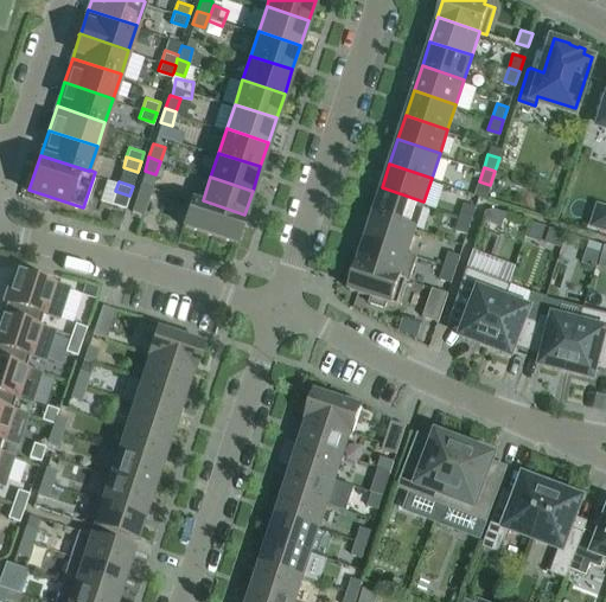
[(141,181),(136,194),(147,198),(152,185),(141,181)]
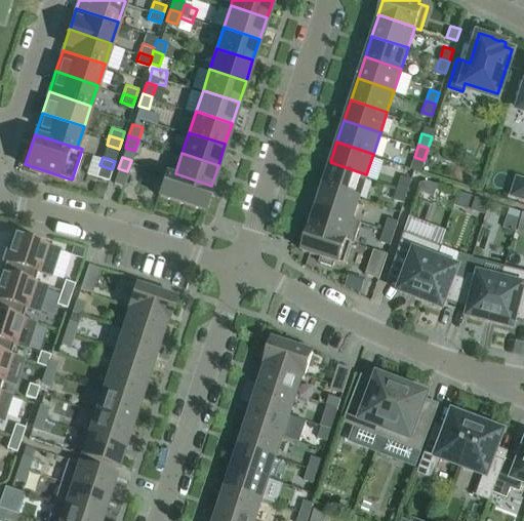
[(359,196),(366,174),(330,162),(323,184),(359,196)]
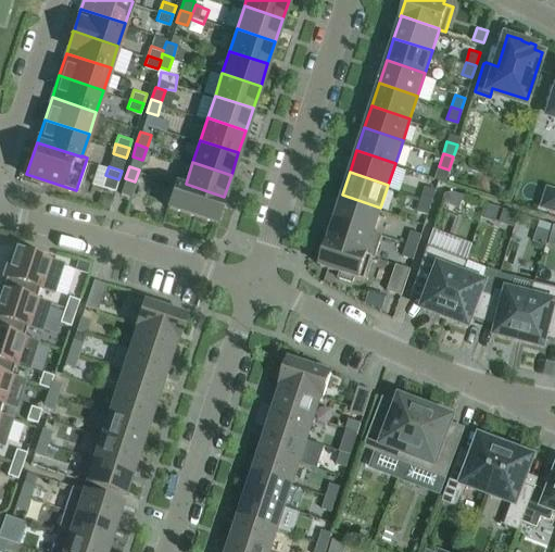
[(115,189),(118,179),(105,175),(102,185),(115,189)]
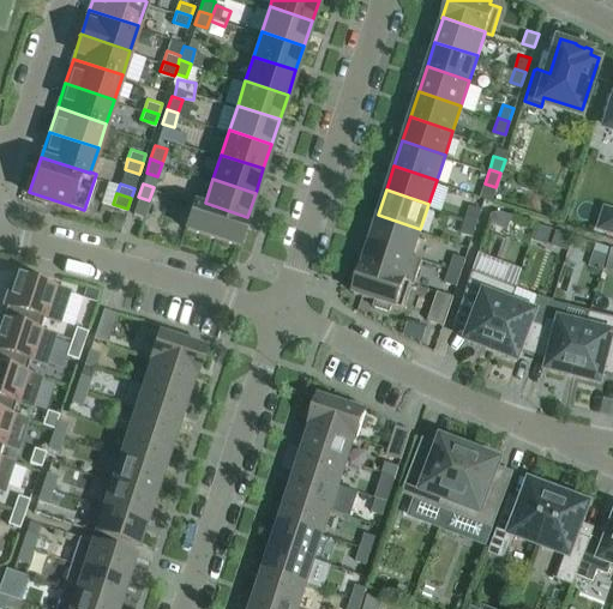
[(145,215),(149,200),(138,197),(133,211),(145,215)]
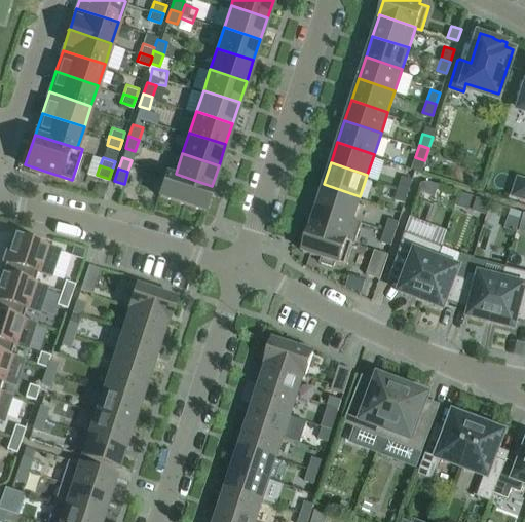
[(204,209),(212,186),(176,174),(165,171),(158,193),(204,209)]
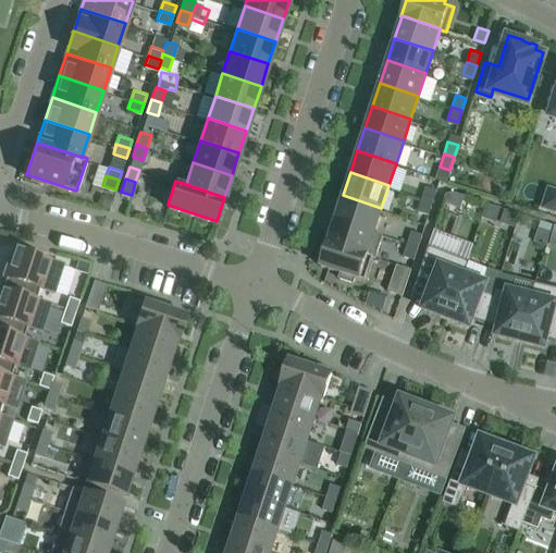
[(427,184),(422,196),(432,199),(436,187),(427,184)]
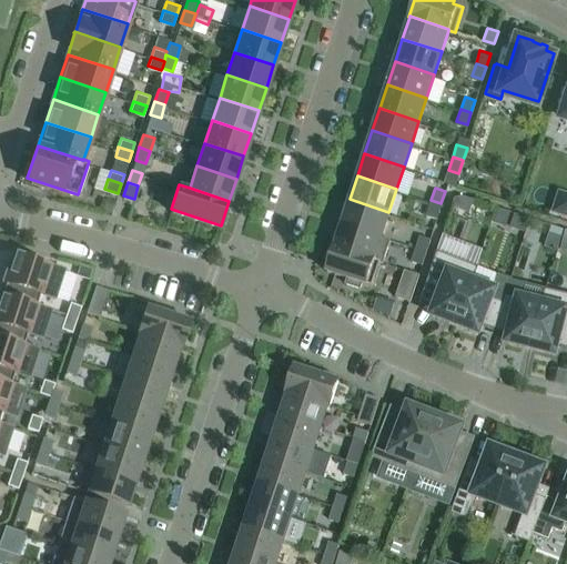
[(566,191),(559,189),(554,209),(566,213),(566,191)]
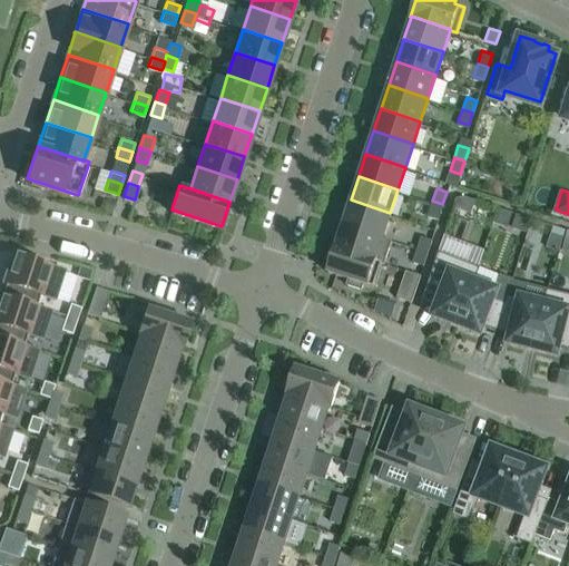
[(457,197),(453,206),(470,212),(474,199),(463,195),(457,197)]
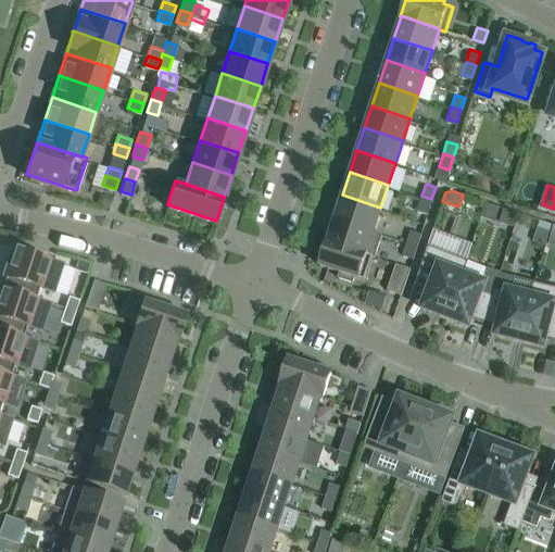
[(374,229),(380,208),(342,195),(335,217),(374,229)]
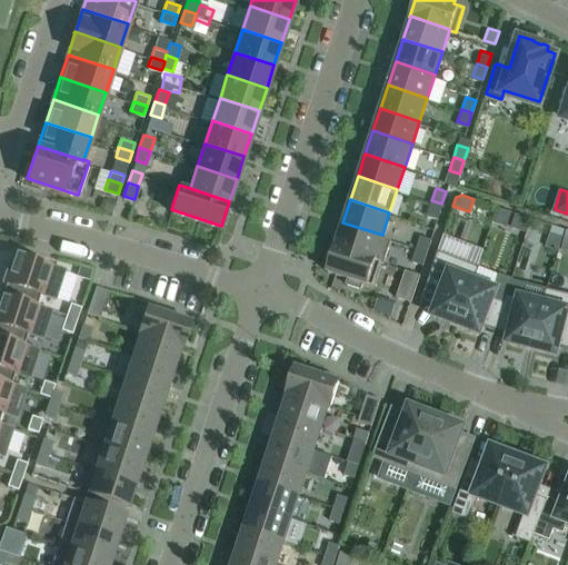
[(438,217),(441,204),(431,200),(427,214),(438,217)]
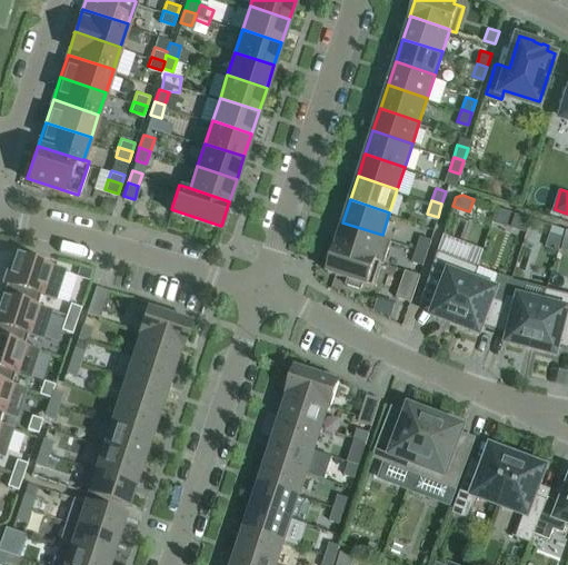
[(516,210),(511,225),(527,230),(531,216),(516,210)]
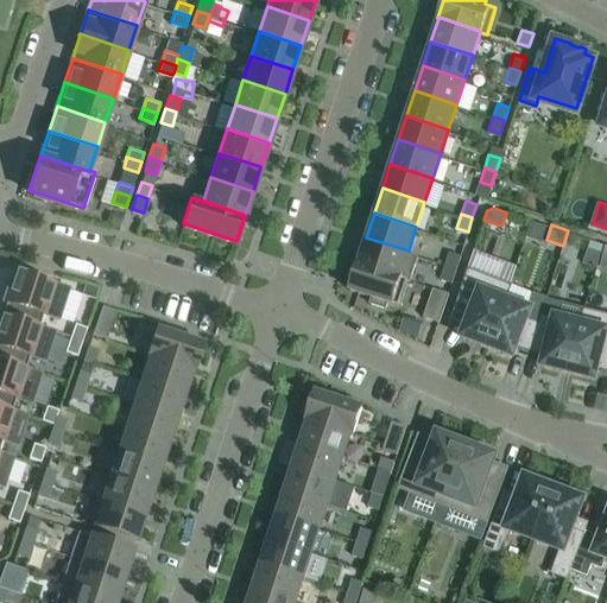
[(409,251),(366,237),(359,260),(359,261),(408,278),(410,278),(418,253),(409,251)]
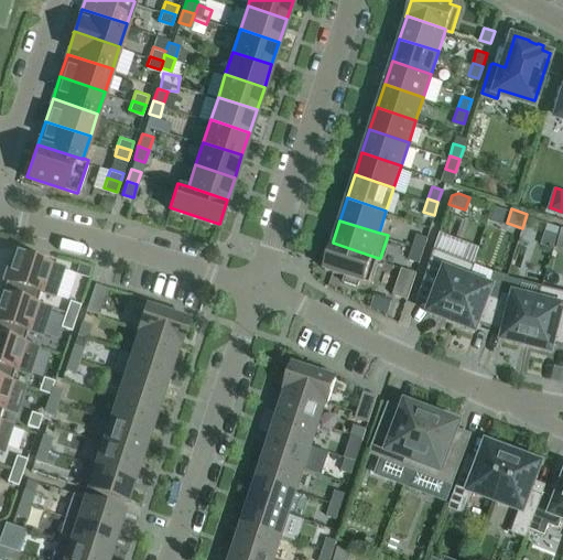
[(458,225),(441,225),(440,239),(458,240),(458,225)]
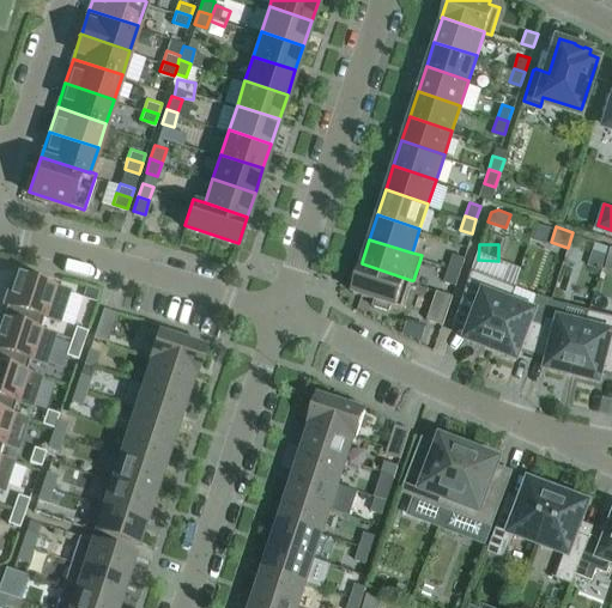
[(453,251),(449,265),(460,268),(465,255),(453,251)]
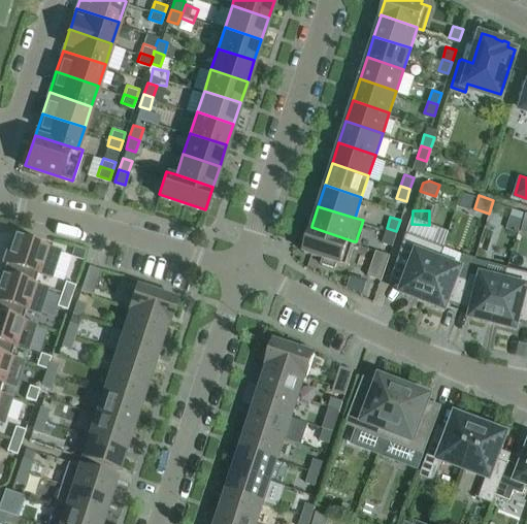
[(347,263),(354,241),(311,227),(311,226),(310,226),(303,249),(323,256),(321,261),(334,265),(336,260),(347,263)]
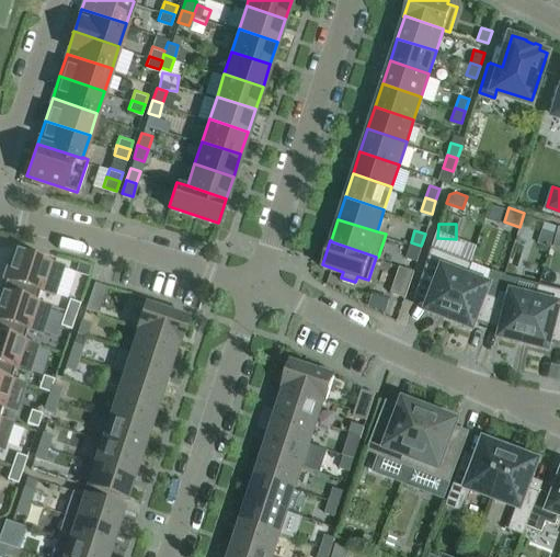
[(416,259),(421,246),(411,242),(407,256),(416,259)]
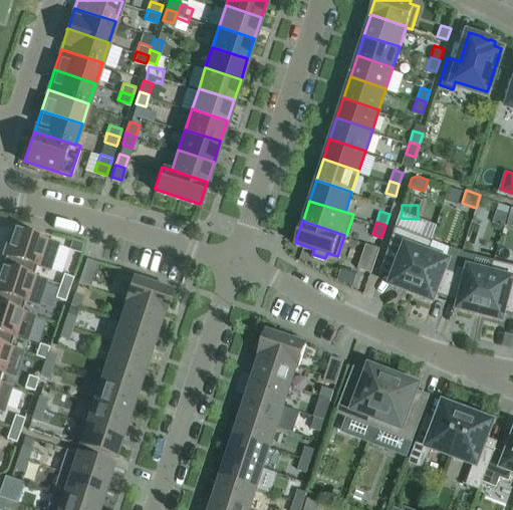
[(427,251),(428,251),(432,239),(396,224),(380,270),(394,274),(391,282),(402,286),(401,287),(407,289),(407,288),(412,290),(427,251)]
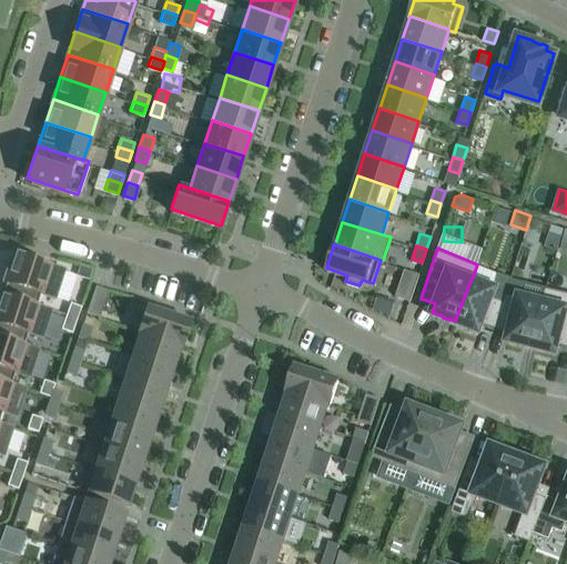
[(11,249),(10,254),(11,254),(3,279),(7,280),(2,291),(0,290),(0,291),(51,309),(51,308),(37,303),(41,291),(54,295),(64,267),(30,255),(26,254),(26,253),(11,249)]
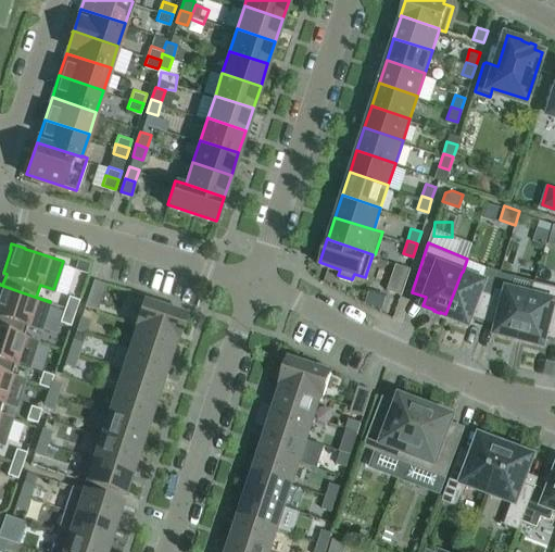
[(411,266),(395,262),(387,288),(402,292),(411,266)]
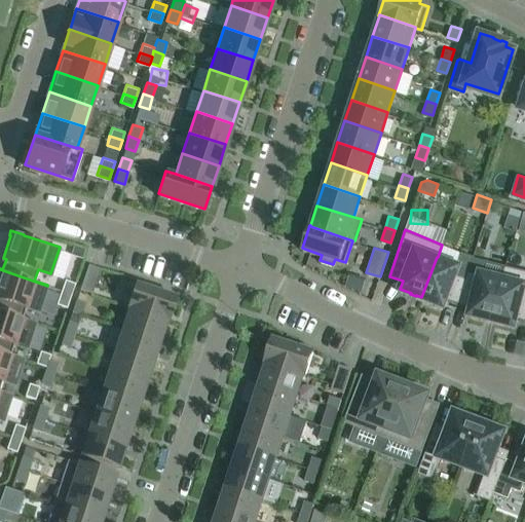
[(466,276),(469,269),(474,255),(461,251),(457,264),(438,257),(437,257),(421,297),(426,299),(425,300),(432,302),(432,301),(443,305),(446,297),(458,302),(466,276)]
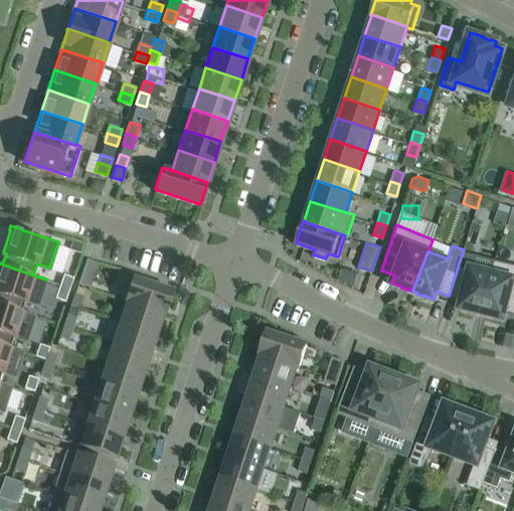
[(87,257),(78,281),(91,285),(99,261),(87,257)]
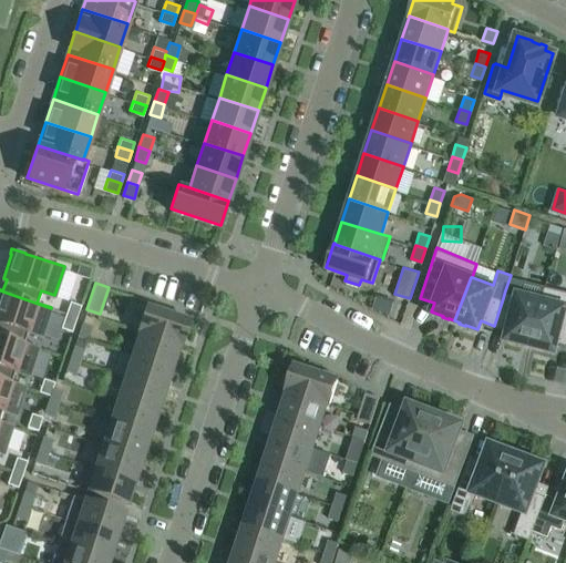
[(565,290),(544,285),(539,299),(541,299),(530,345),(535,346),(535,347),(541,348),(541,347),(554,350),(556,341),(565,344),(565,290)]
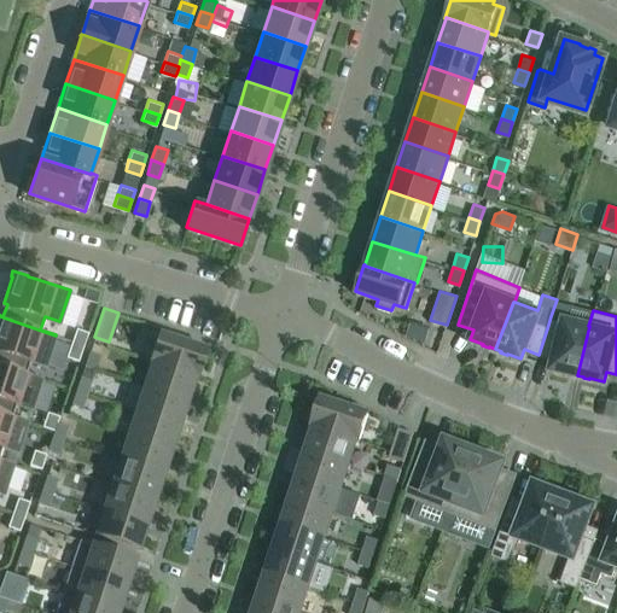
[(56,336),(0,316),(0,363),(41,378),(41,377),(27,372),(30,358),(46,365),(56,336)]
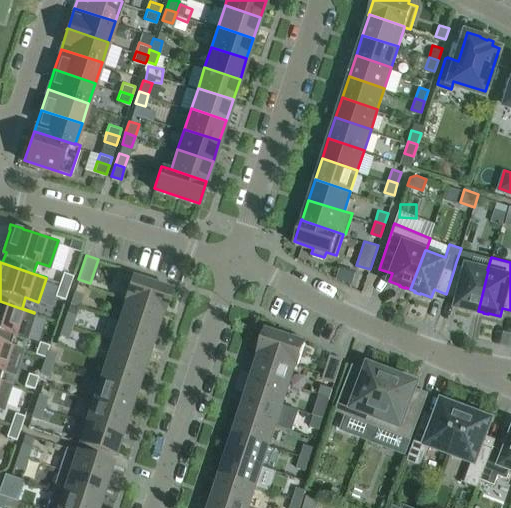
[(487,270),(466,264),(466,265),(456,262),(454,269),(446,294),(458,297),(456,305),(467,308),(467,309),(473,310),(473,309),(478,311),(488,270),(487,270)]
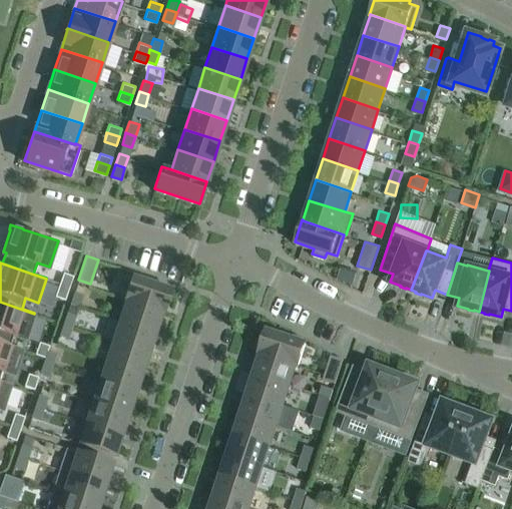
[(63,271),(59,283),(69,287),(73,275),(63,271)]
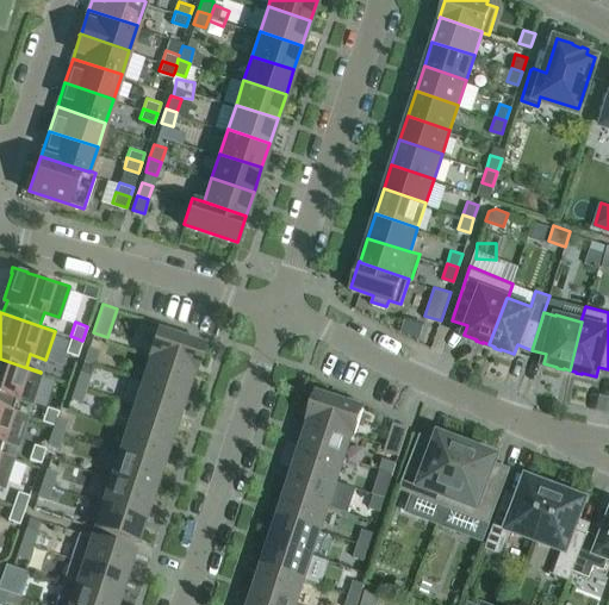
[(204,343),(157,328),(149,353),(196,368),(204,343)]
